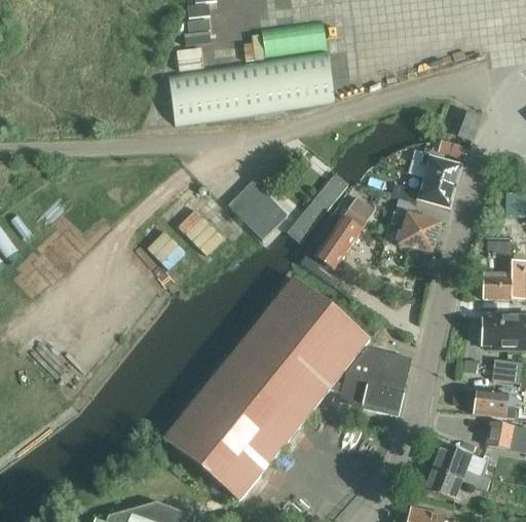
[(207,42),(216,42),(215,0),(189,0),(190,45),(180,45),(181,66),(207,65),(207,42)]
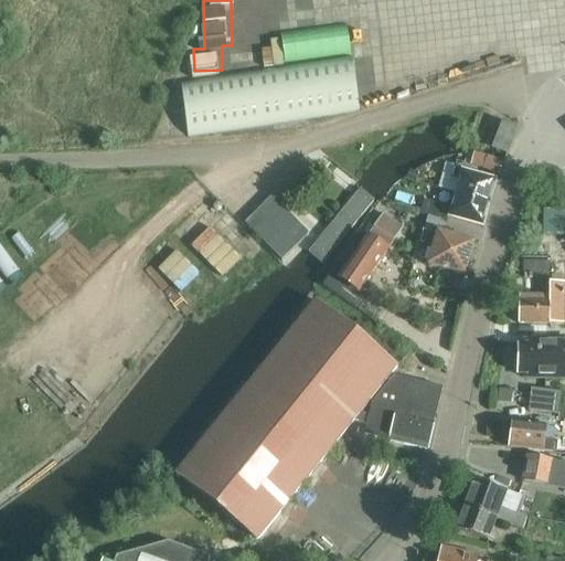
[(287,56),(354,44),(349,19),(283,31),(287,56)]
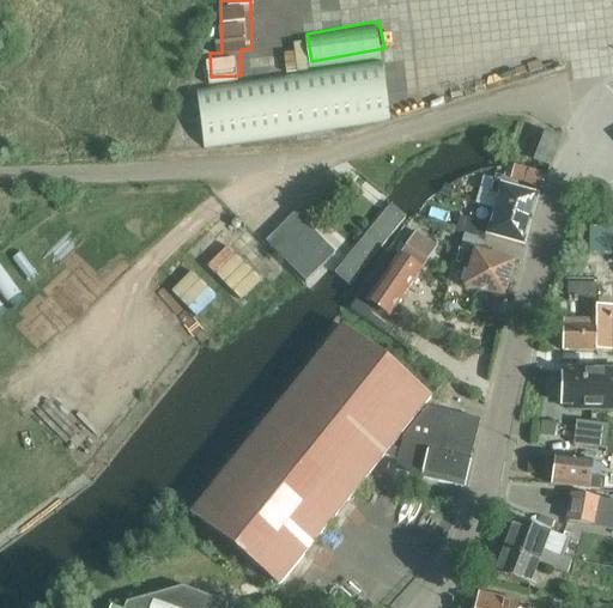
[(194,85),(204,145),(390,117),(382,58),(194,85)]
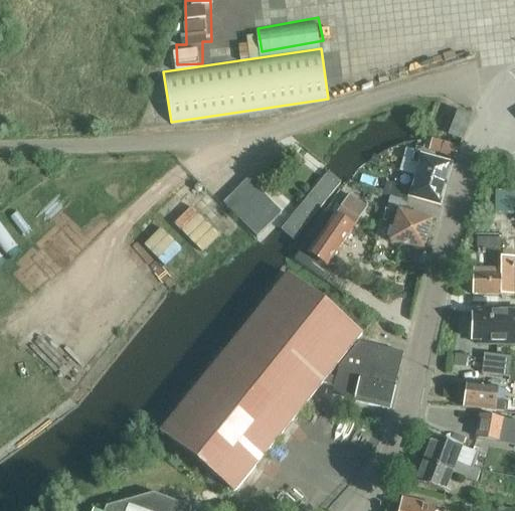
[(451,132),(462,136),(470,114),(458,110),(451,132)]
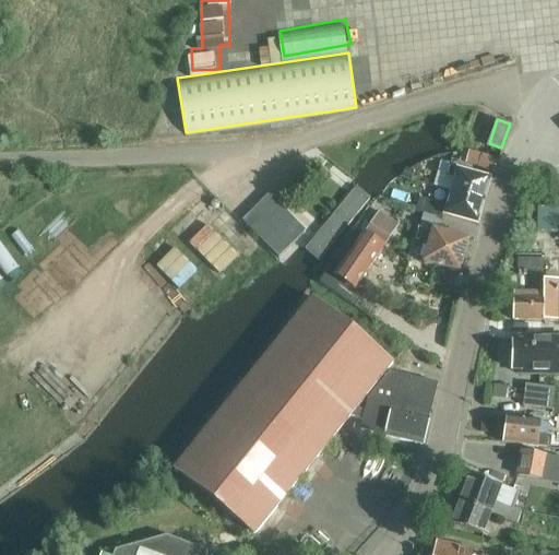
[(494,168),(498,157),(483,153),(470,149),(466,160),(479,163),(494,168)]
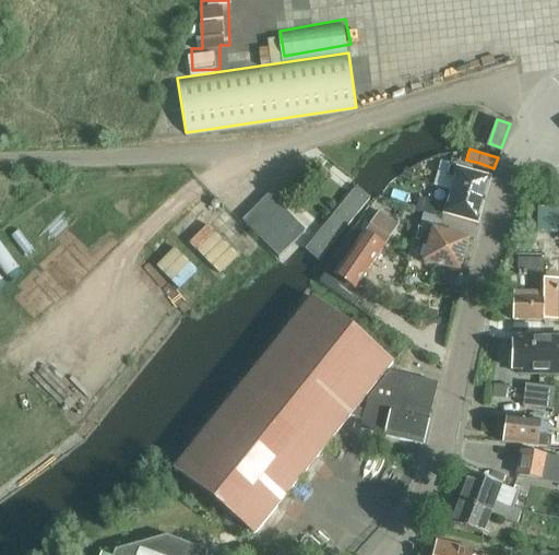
[(454,174),(451,187),(485,198),(491,175),(451,163),(449,172),(454,174)]
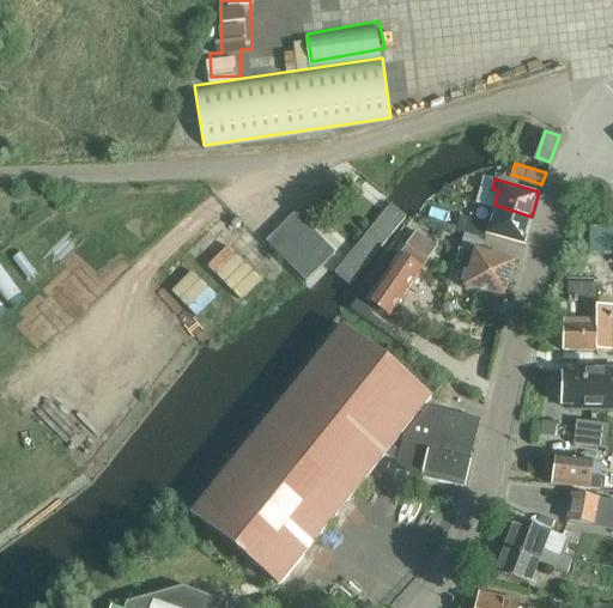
[(350,283),(406,217),(387,200),(331,267),(350,283)]
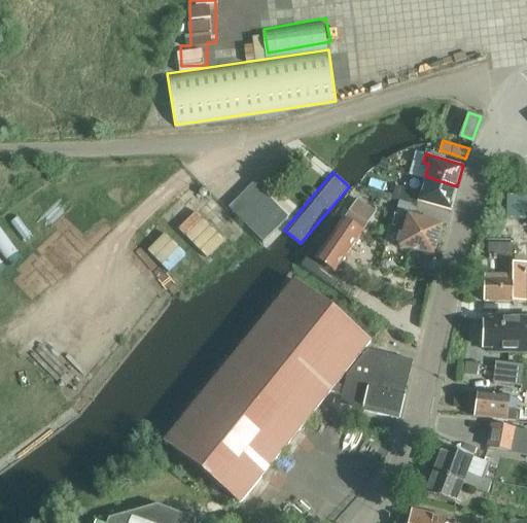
[(396,183),(392,195),(417,203),(419,199),(451,208),(457,186),(425,177),(421,192),(396,183)]
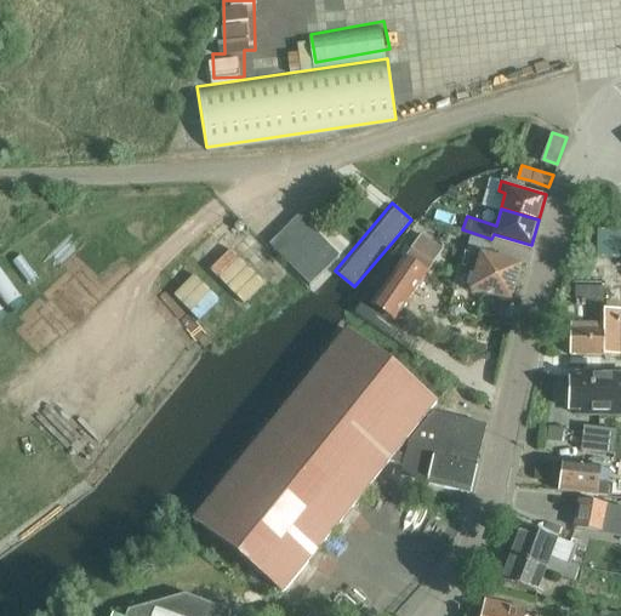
[(339,252),(309,223),(298,211),(269,240),(309,281),(339,252)]
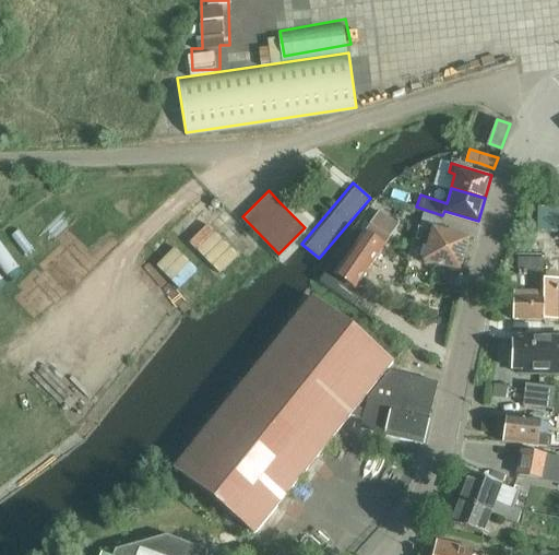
[(216,216),(241,241),(250,233),(226,208),(216,216)]
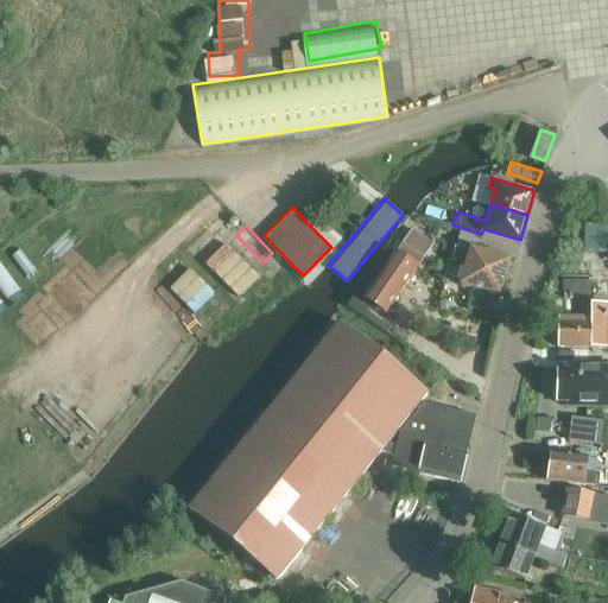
[(412,226),(396,252),(417,266),(434,240),(412,226)]
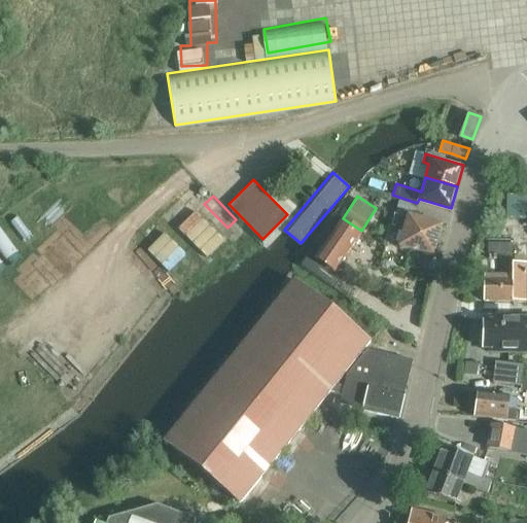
[(399,244),(433,253),(434,250),(437,248),(440,243),(437,240),(443,222),(408,212),(407,215),(395,212),(392,223),(403,227),(399,244)]
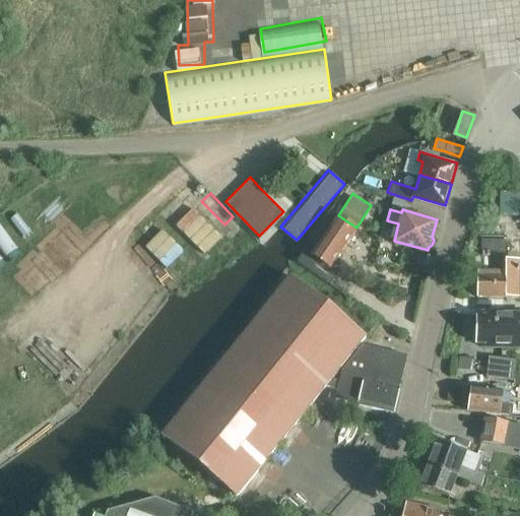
[(356,228),(338,215),(313,253),(331,265),(356,228)]
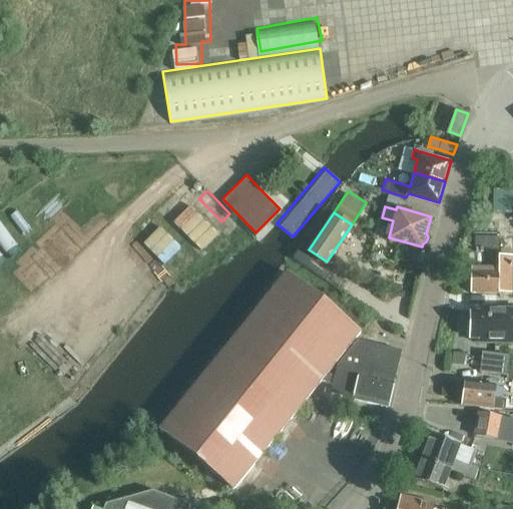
[(510,291),(509,252),(498,252),(498,262),(495,262),(495,266),(470,267),(471,292),(510,291)]
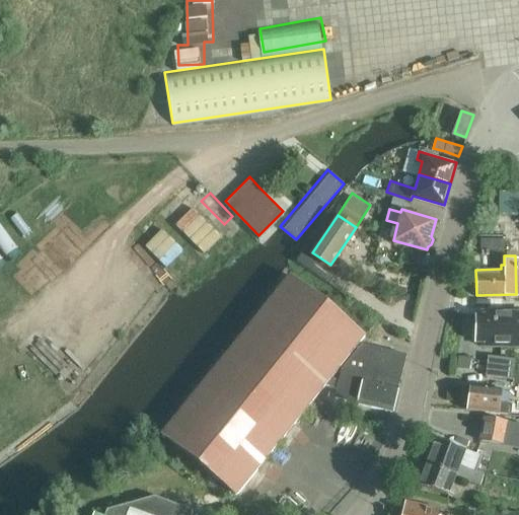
[(236,494),(325,383),(331,376),(365,335),(290,273),(161,434),(236,494)]
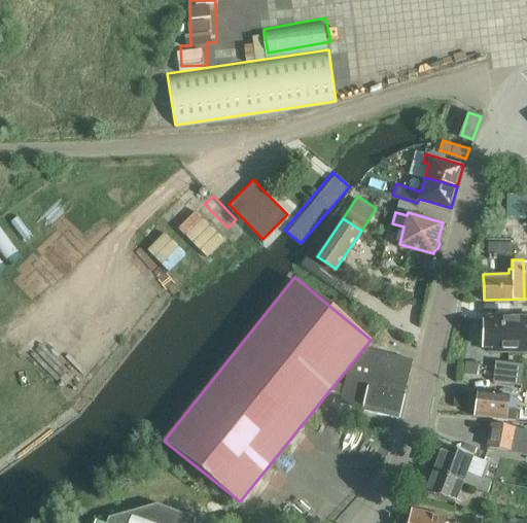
[(526,315),(490,315),(490,319),(484,319),(483,345),(489,345),(489,349),(526,349),(526,315)]
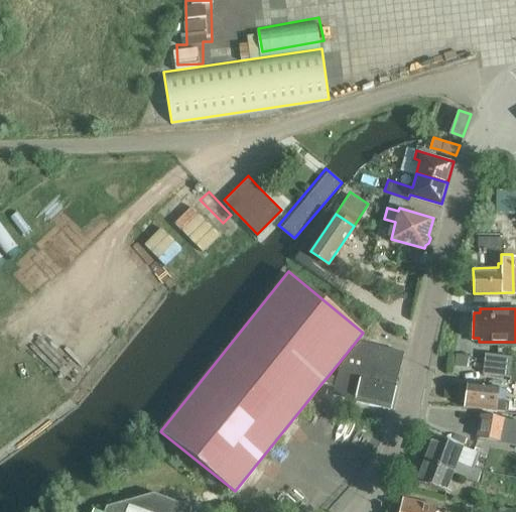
[(333,394),(390,407),(404,351),(360,341),(340,366),(337,376),(330,374),(324,381),(336,384),(333,394)]
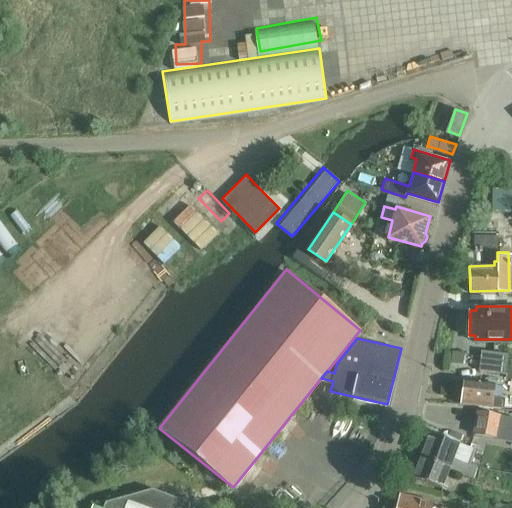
[(479,368),(506,372),(509,352),(481,349),(479,368)]
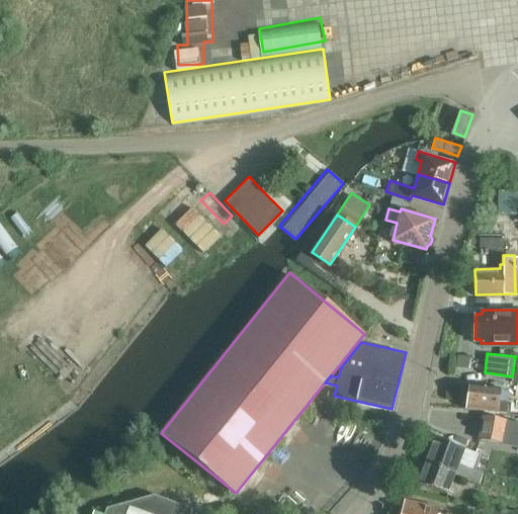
[(501,388),(469,383),(468,387),(466,389),(465,394),(467,397),(466,407),(507,412),(508,402),(499,401),(501,388)]
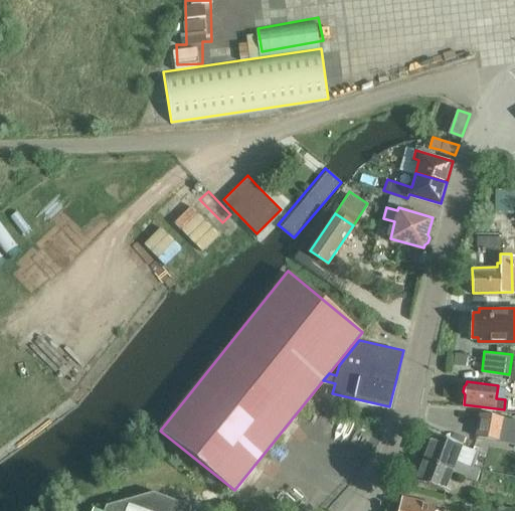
[(433,433),(423,459),(452,470),(462,474),(475,439),(448,428),(445,438),(433,433)]
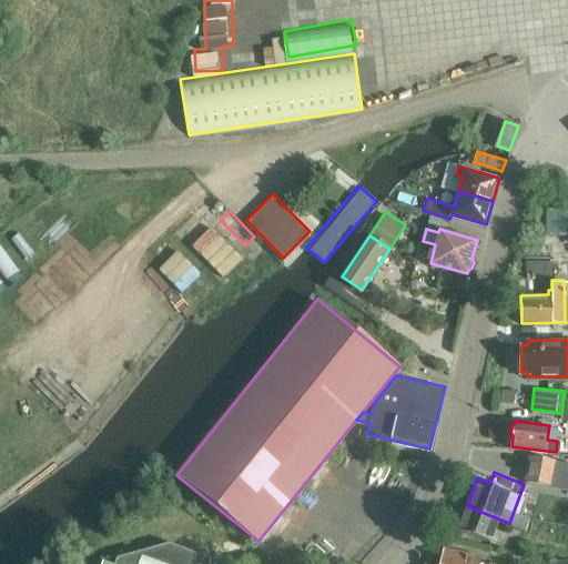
[(458,529),(490,540),(498,519),(467,506),(458,529)]
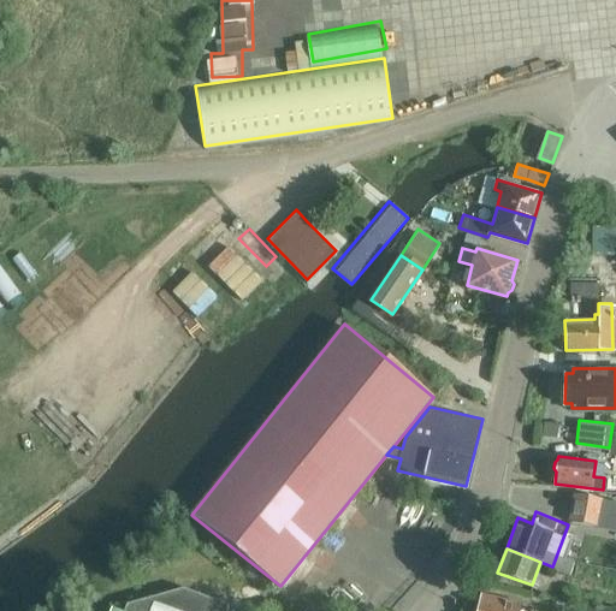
[(555,563),(570,569),(574,559),(558,553),(555,563)]
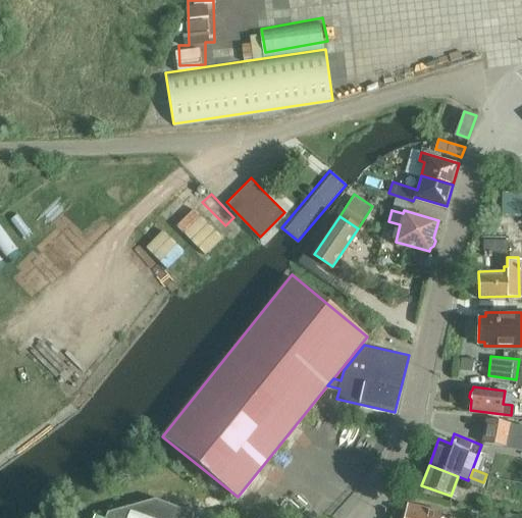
[(192,517),(195,512),(156,498),(108,510),(105,517),(95,513),(93,517),(192,517)]
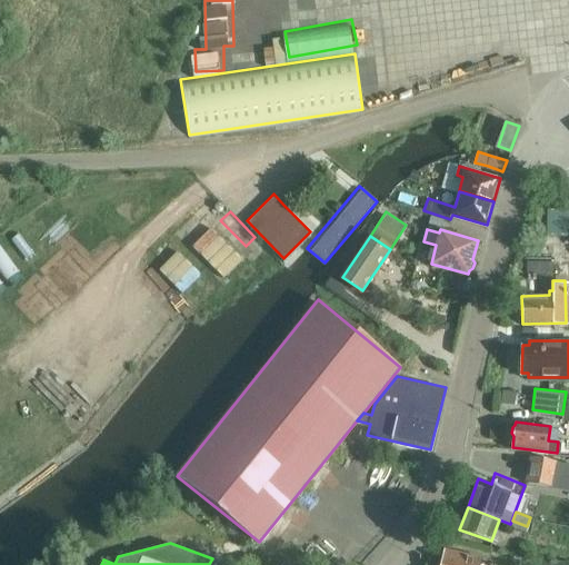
[(439,564),(487,564),(480,563),(482,556),(443,547),(439,564)]
